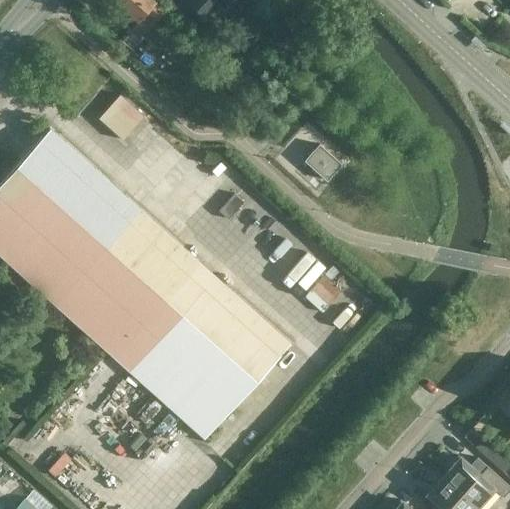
[(156,23),(165,13),(151,0),(119,0),(116,3),(138,24),(147,14),(156,23)]
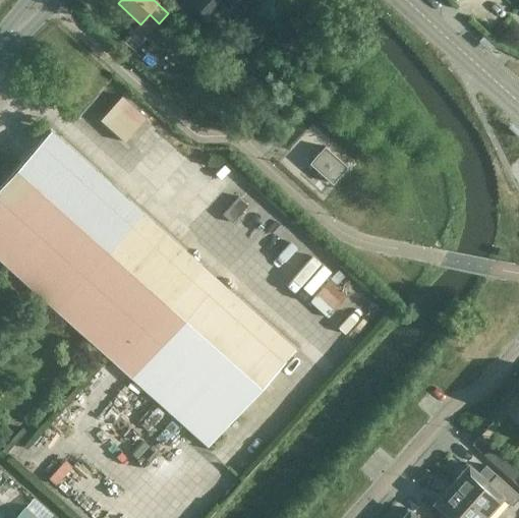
[(227,8),(233,0),(193,0),(191,3),(210,19),(223,4),(227,8)]
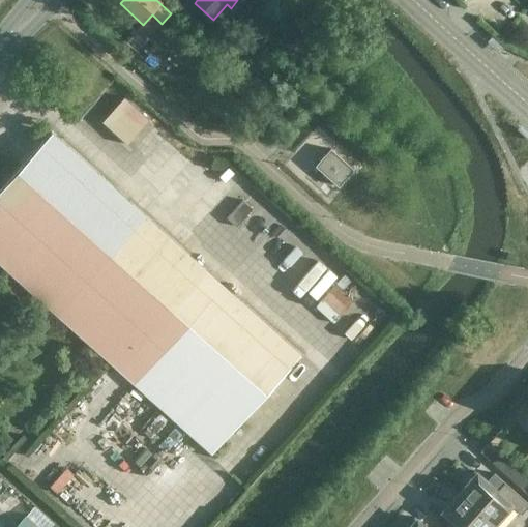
[(138,32),(126,45),(143,60),(154,48),(138,32)]
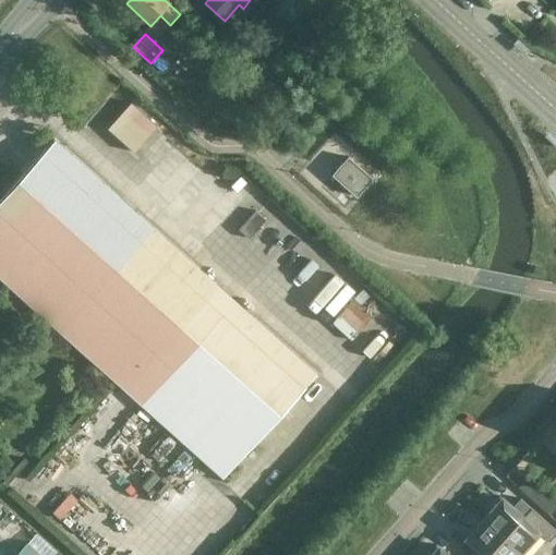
[(527,59),(531,55),(518,43),(514,48),(527,59)]
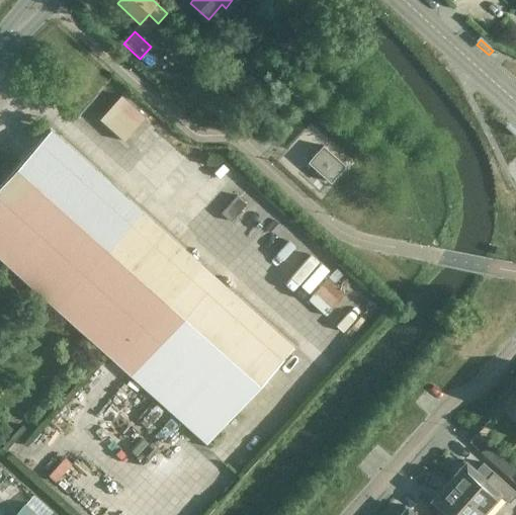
[(122,97),(101,121),(125,144),(147,119),(132,105),(122,97)]
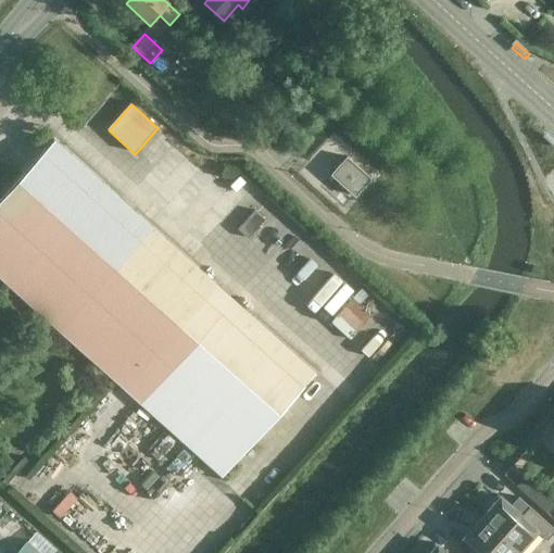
[(553,140),(548,135),(544,139),(553,148),(553,140)]
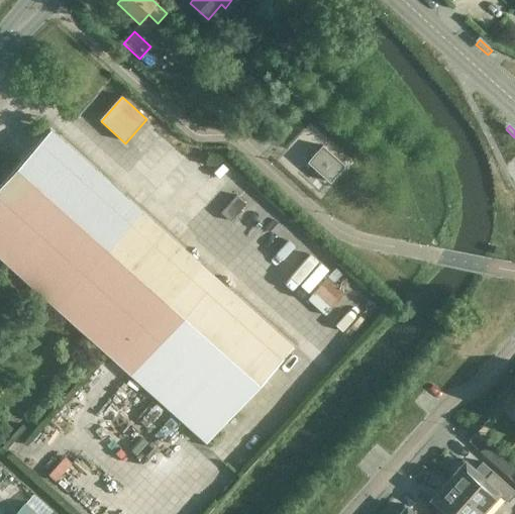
[(0,259),(207,445),(295,347),(52,131),(0,189),(0,259)]
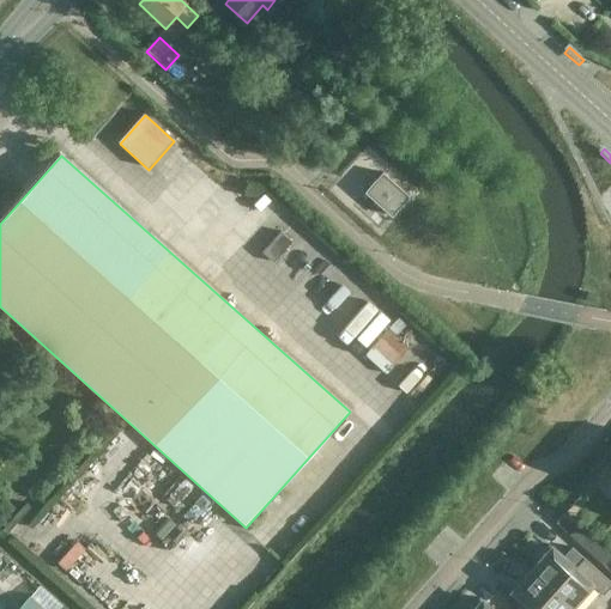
[(411,199),(383,175),(366,194),(367,195),(355,208),(380,231),(392,218),(393,218),(411,199)]
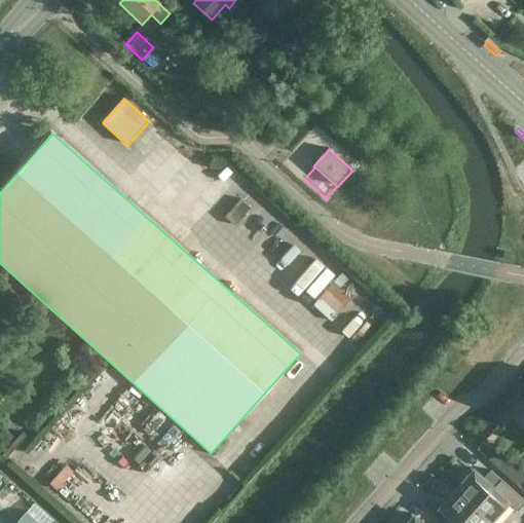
[(514,256),(506,253),(503,261),(511,263),(514,256)]
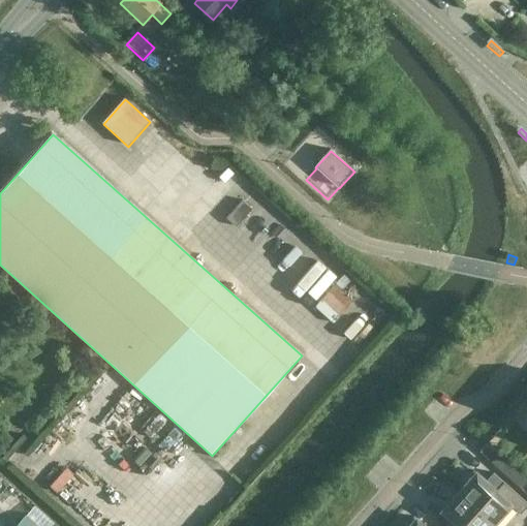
[(334,322),(355,301),(338,283),(316,305),(334,322)]
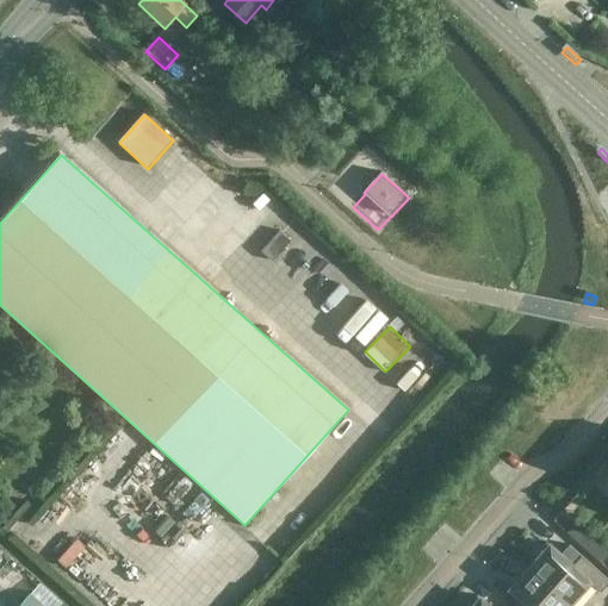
[(601,564),(607,558),(607,556),(577,530),(570,537),(601,564)]
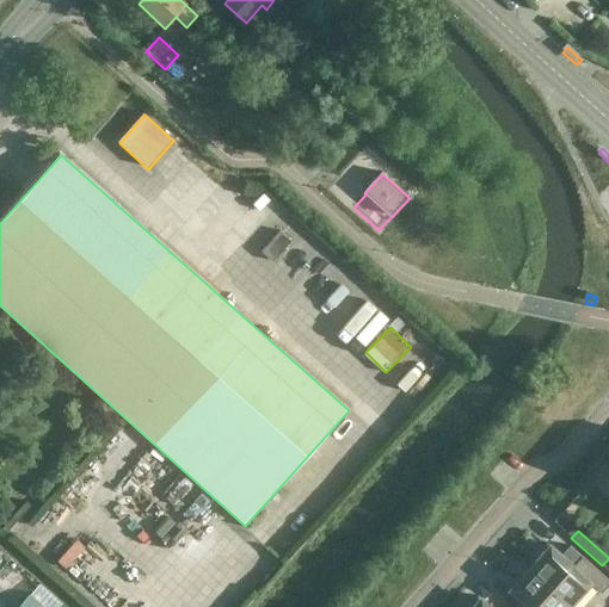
[(574,569),(548,545),(539,557),(541,558),(531,570),(572,606),(591,584),(602,595),(608,588),(608,581),(583,558),(574,569)]
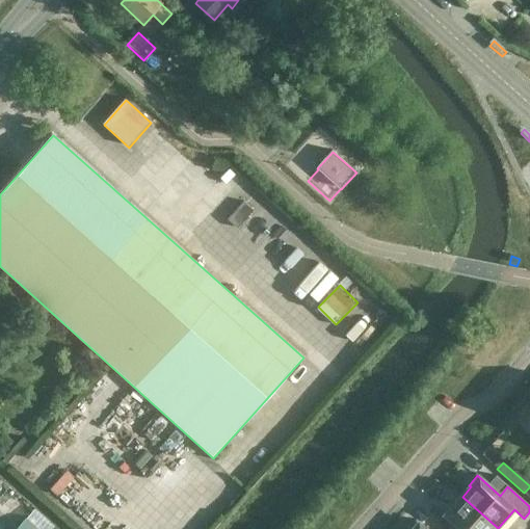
[(498,528),(462,497),(453,506),(451,504),(443,514),(458,528),(498,528)]
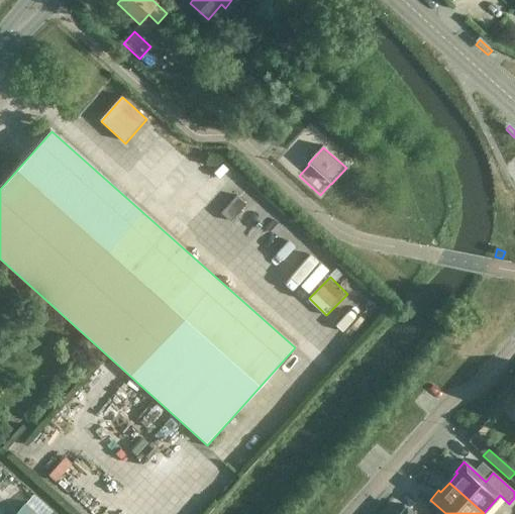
[(35,513),(26,505),(18,513),(35,513)]
